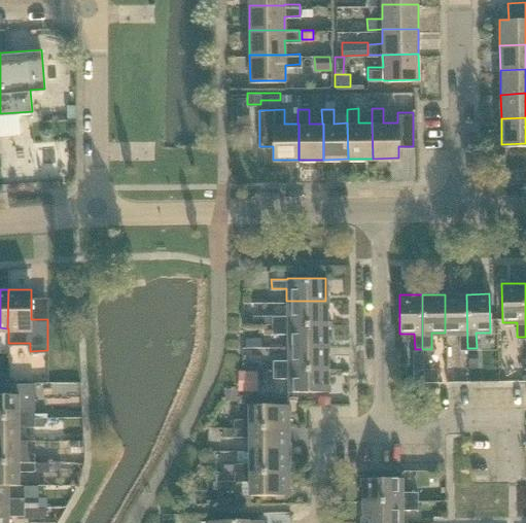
[(459,348),(467,348),(466,294),(445,294),(445,333),(459,333),(459,348)]
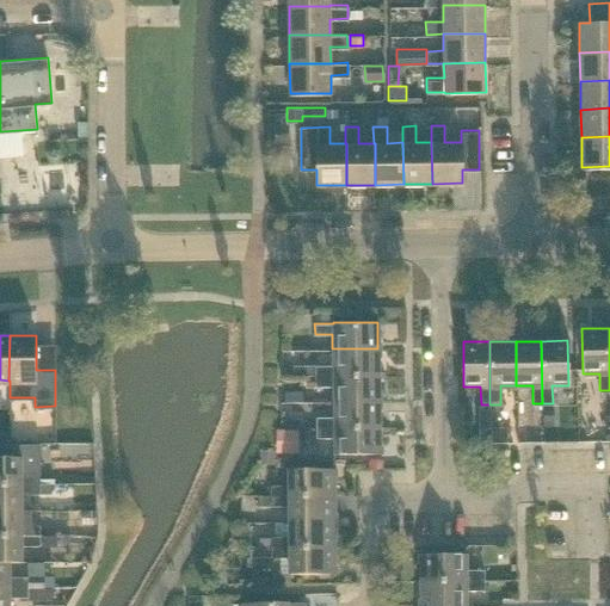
[(315,365),(315,375),(379,373),(377,348),(332,348),(333,365),(315,365)]
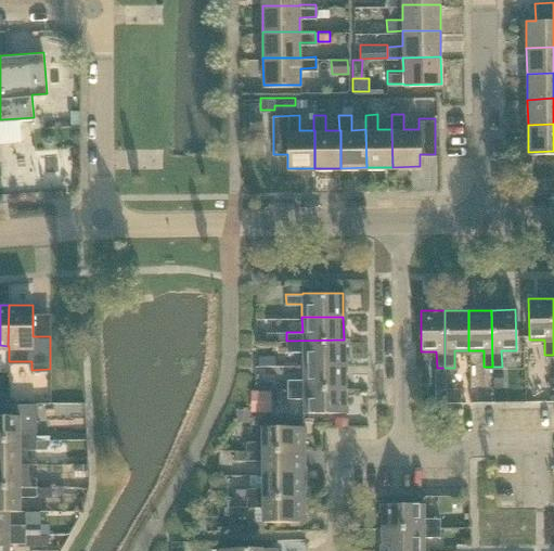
[(344,340),(286,341),(286,350),(303,349),(303,363),(344,363),(344,340)]
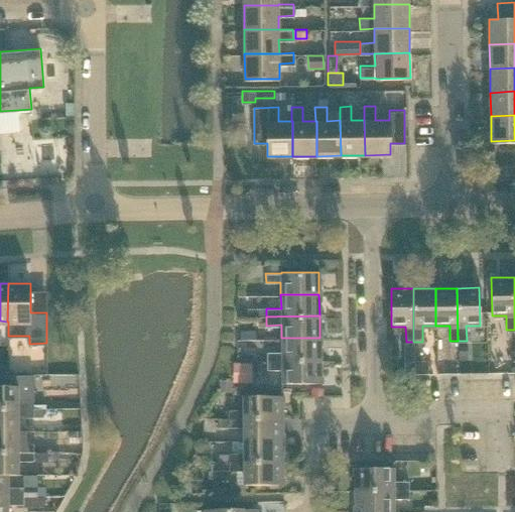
[(242,332),(242,340),(256,340),(256,332),(242,332)]
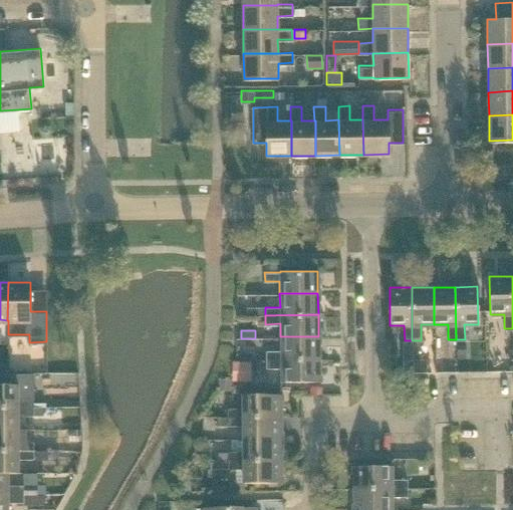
[(318,336),(280,336),(280,350),(266,351),(266,358),(318,357),(318,336)]
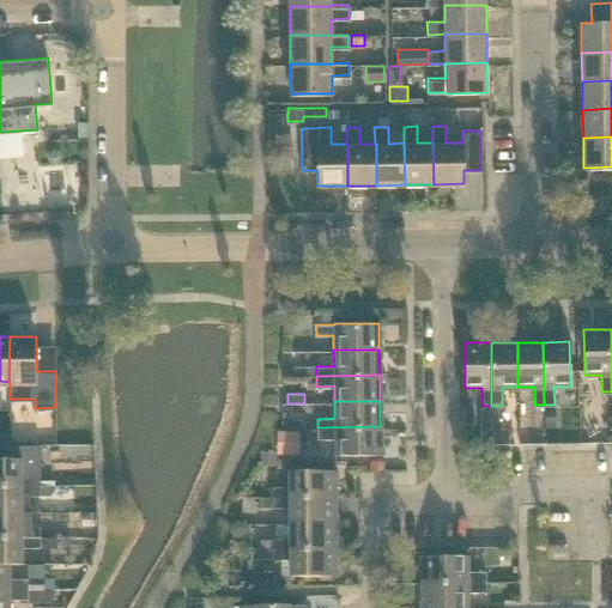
[(544,411),(545,424),(555,424),(555,411),(544,411)]
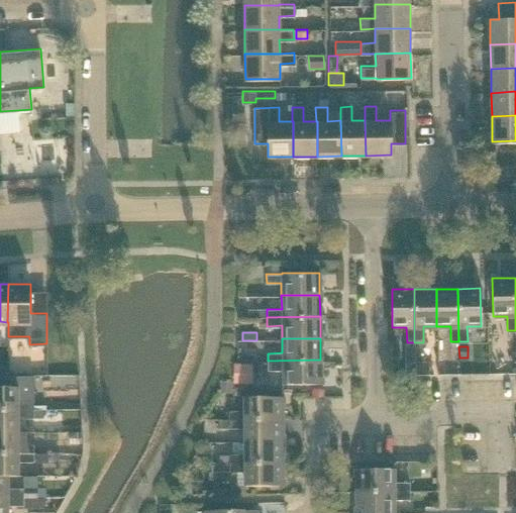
[(320,360),(268,361),(268,371),(283,371),(283,383),(320,383),(320,360)]
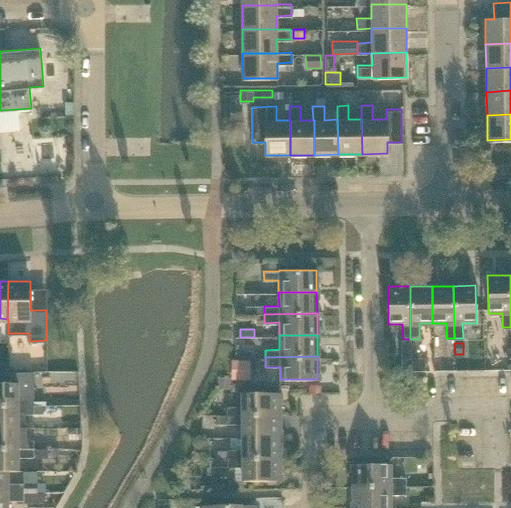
[(411,359),(411,372),(424,372),(424,359),(411,359)]
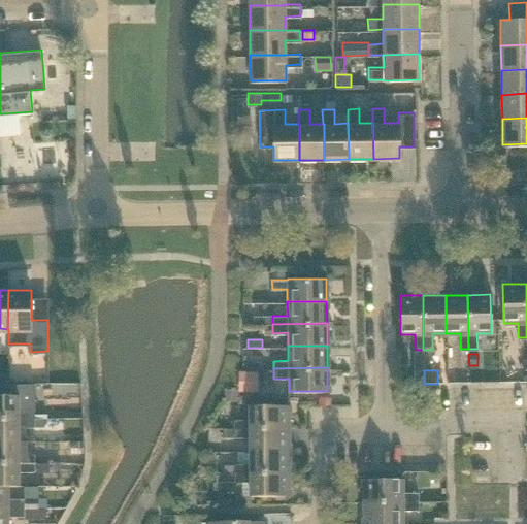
[(258,393),(258,371),(237,371),(237,393),(258,393)]
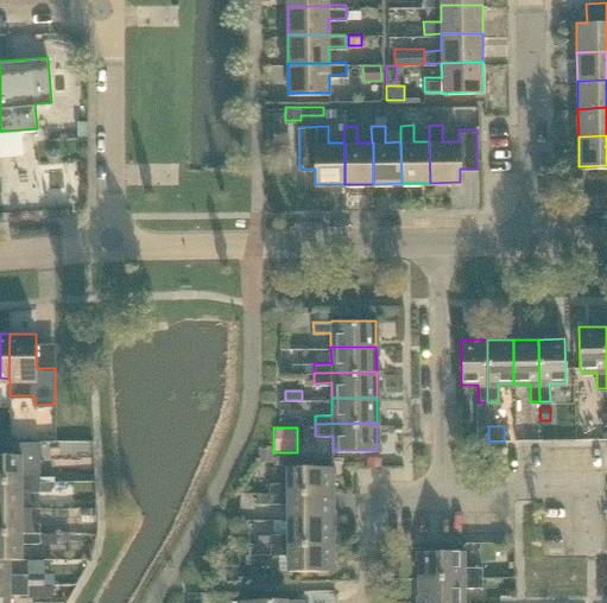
[(0,480),(38,480),(38,469),(20,469),(20,454),(12,454),(12,442),(0,440),(0,480)]
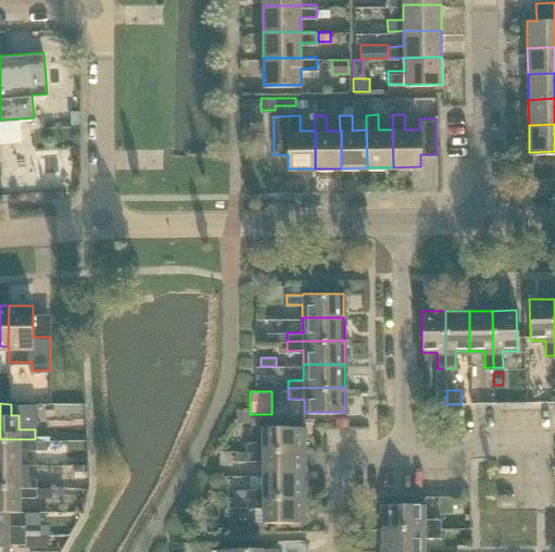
[(249,421),(249,409),(236,409),(235,421),(249,421)]
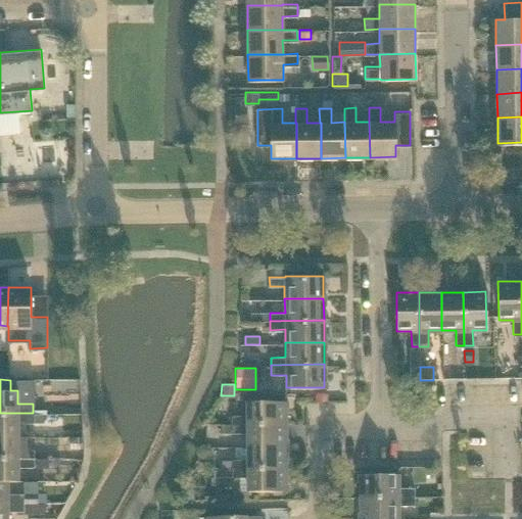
[(232,415),(232,423),(285,423),(285,400),(247,400),(247,414),(232,415)]
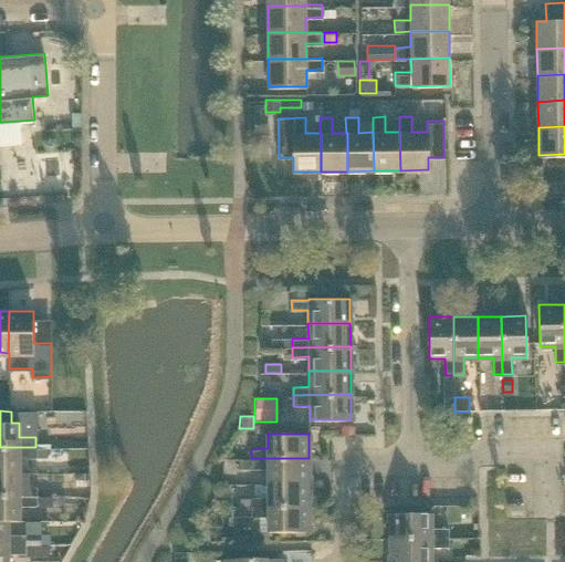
[(0,471),(20,471),(20,457),(35,457),(35,447),(0,447),(0,471)]
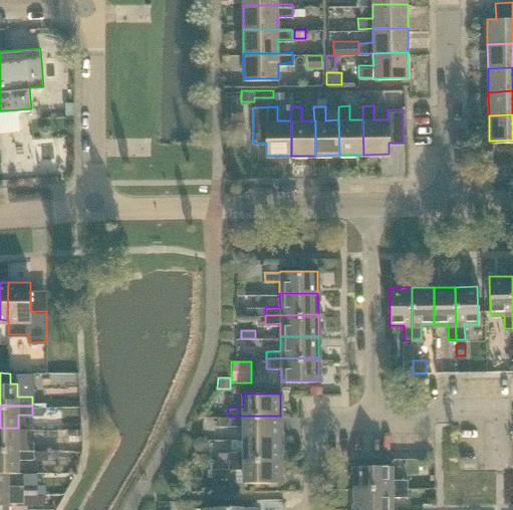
[(41,406),(32,406),(32,415),(41,415),(41,406)]
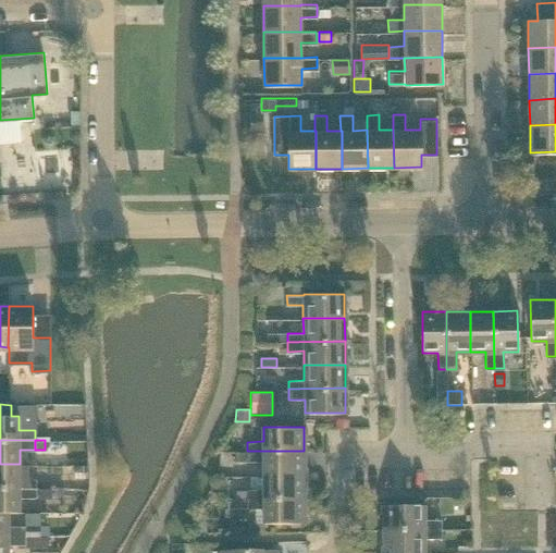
[(235,461),(247,461),(247,451),(234,451),(235,461)]
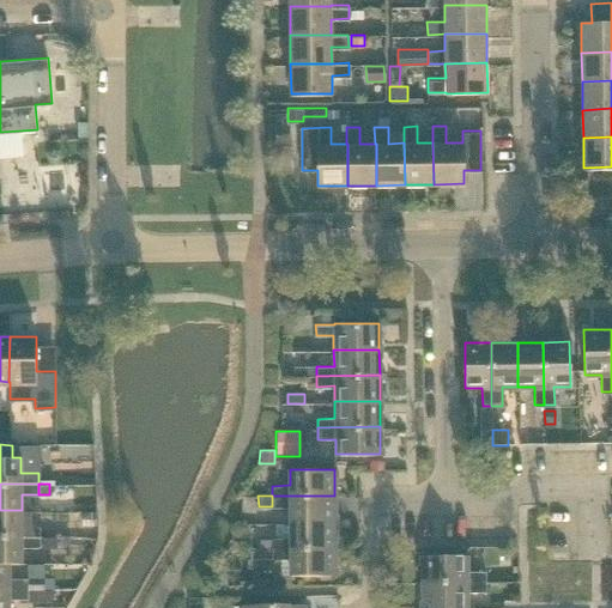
[(334,496),(272,496),(272,506),(289,506),(289,522),(335,521),(334,496)]
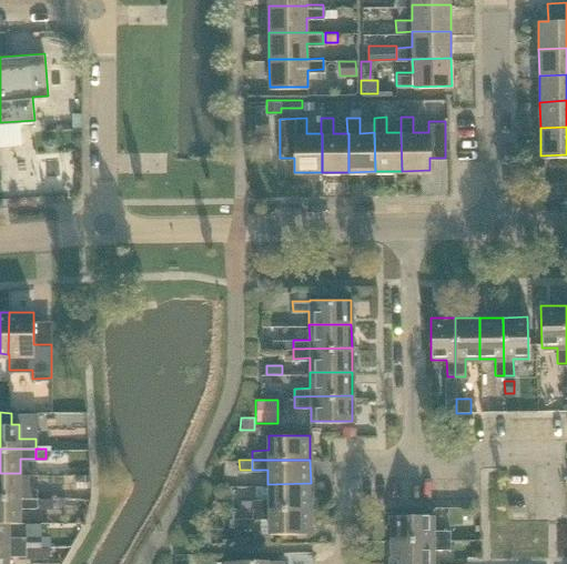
[(32,473),(20,473),(0,473),(0,496),(36,496),(36,486),(32,486),(32,473)]
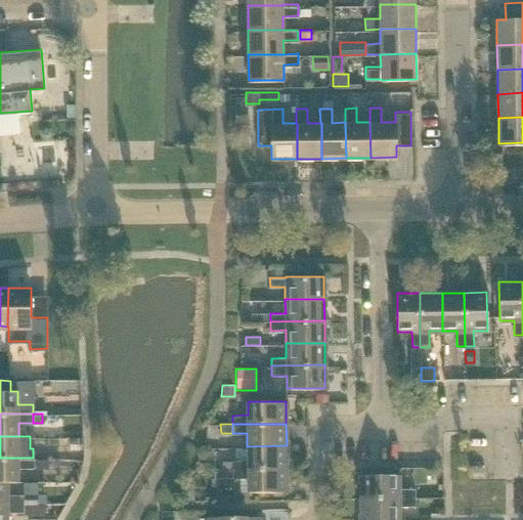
[(71,437),(71,450),(83,450),(83,437),(71,437)]
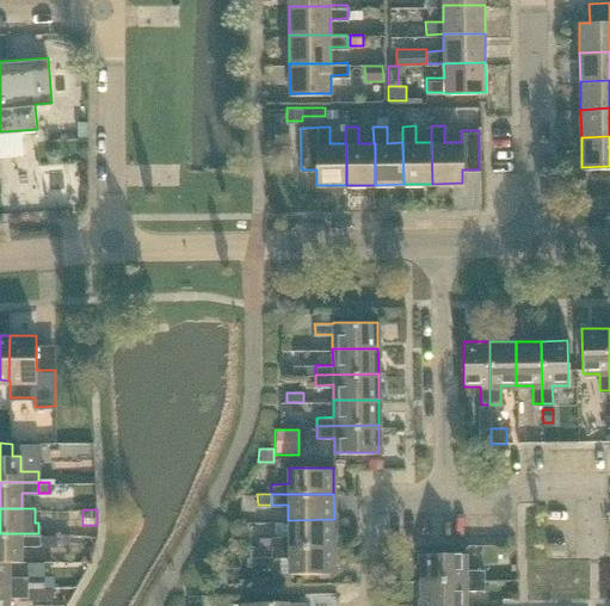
[(271,536),(271,545),(334,545),(334,519),(288,520),(289,535),(271,536)]
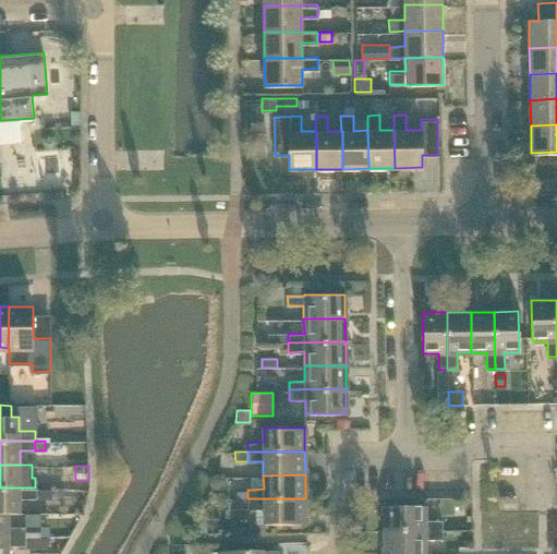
[(0,510),(9,512),(20,512),(20,496),(35,496),(35,488),(0,488),(0,510)]
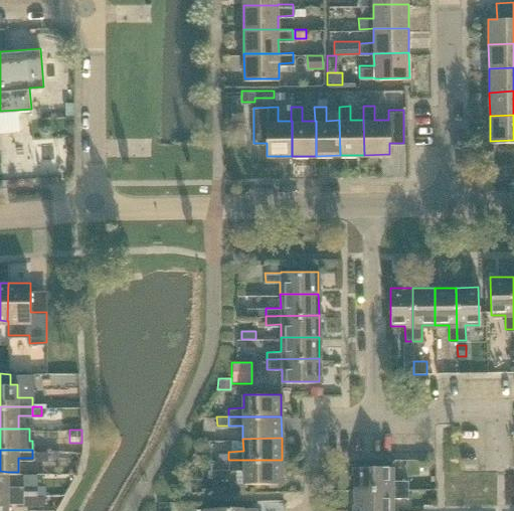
[(210,459),(210,460),(228,460),(228,452),(217,452),(217,459),(210,459)]
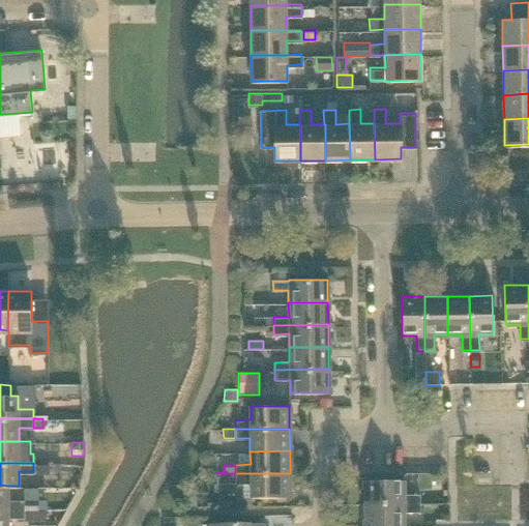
[(50,466),(37,466),(37,474),(50,474),(50,466)]
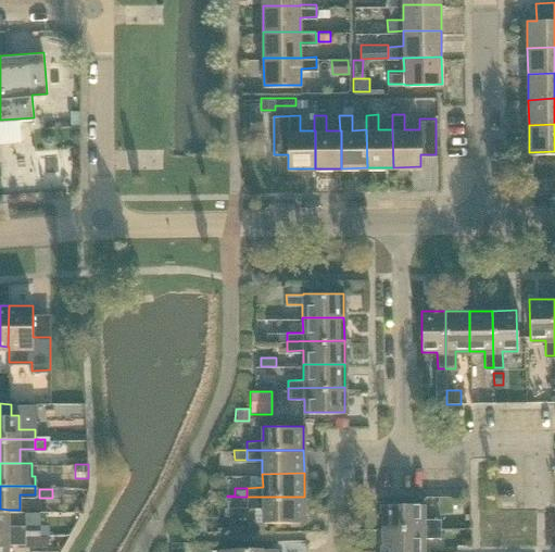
[(304,497),(247,497),(247,506),(263,506),(264,521),(304,521),(304,497)]
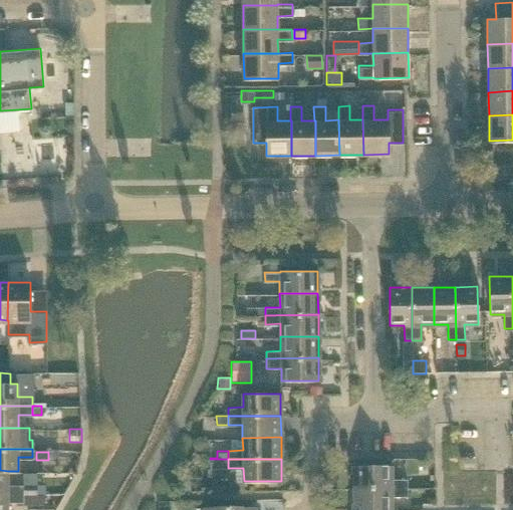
[(353,464),(353,486),(407,486),(407,478),(393,478),(393,464),(353,464)]
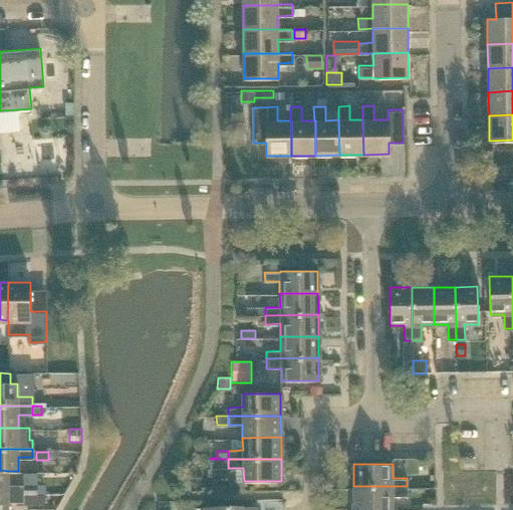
[(0,491),(23,492),(23,483),(8,483),(8,471),(0,470),(0,491)]
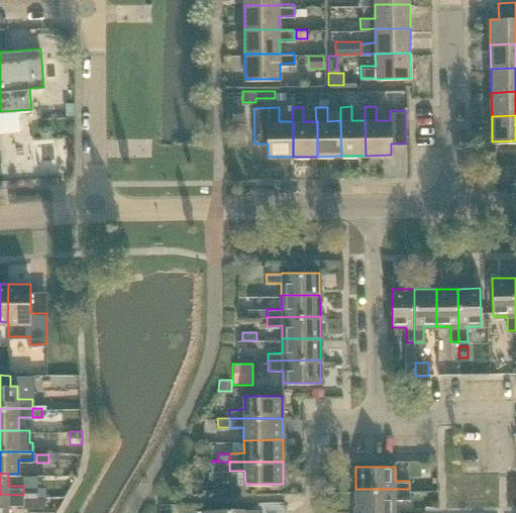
[(180,485),(180,493),(189,493),(189,484),(180,485)]
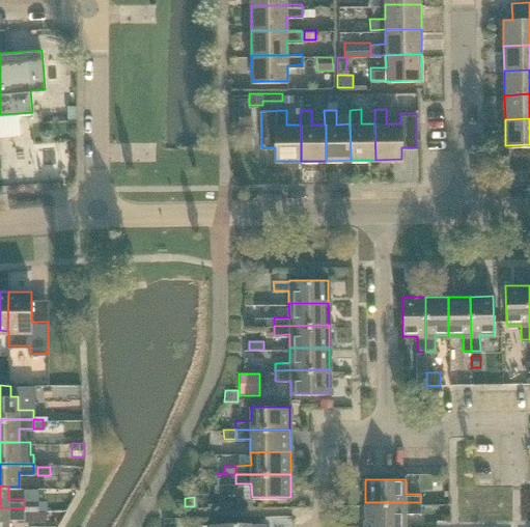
[(24,499),(24,508),(46,508),(45,500),(38,500),(38,499),(24,499)]
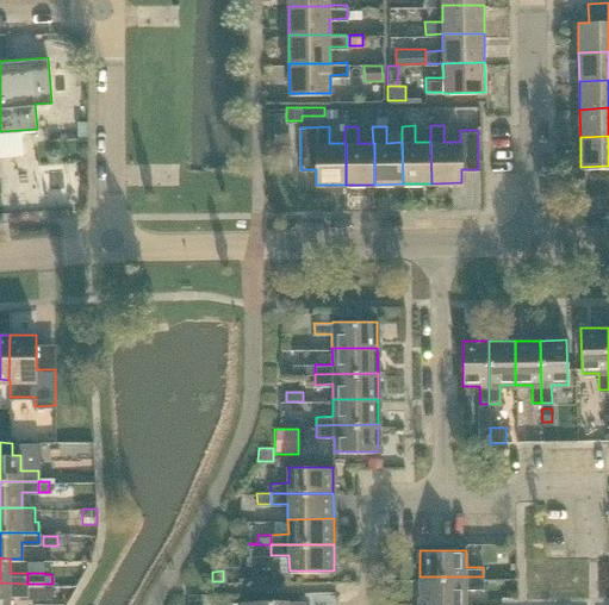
[(420,577),(420,603),(466,603),(466,587),(483,587),(483,577),(420,577)]
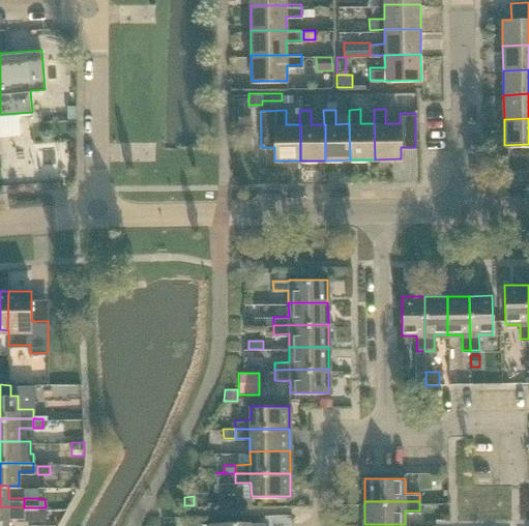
[(24,507),(0,506),(0,525),(7,525),(8,517),(24,517),(24,507)]
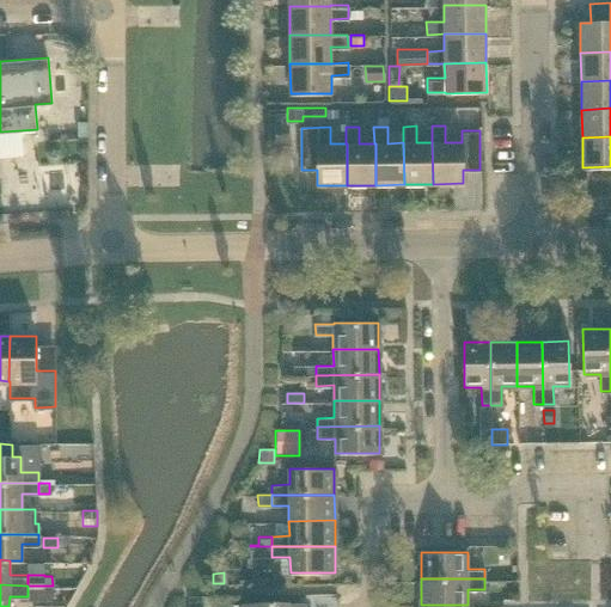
[(53,599),(53,586),(28,586),(29,599),(53,599)]
